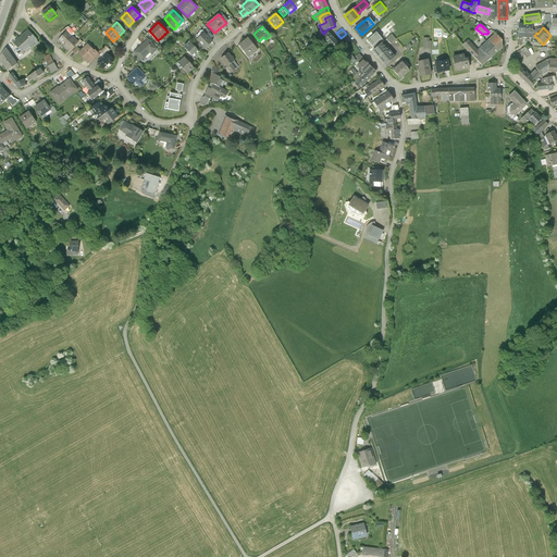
[(475,41),(482,34),(475,28),(469,37),(475,41)]
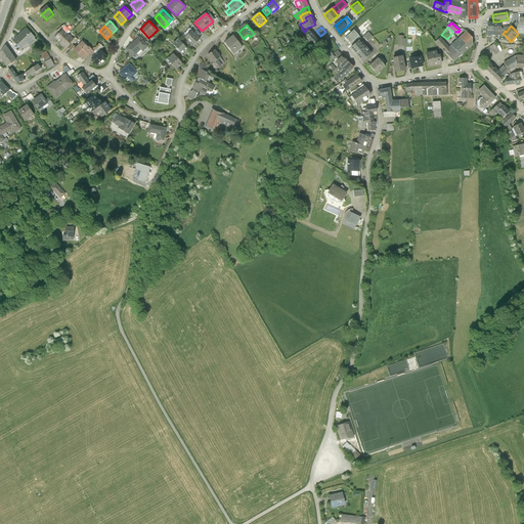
[(183,35),(185,37),(191,31),(189,29),(183,35)]
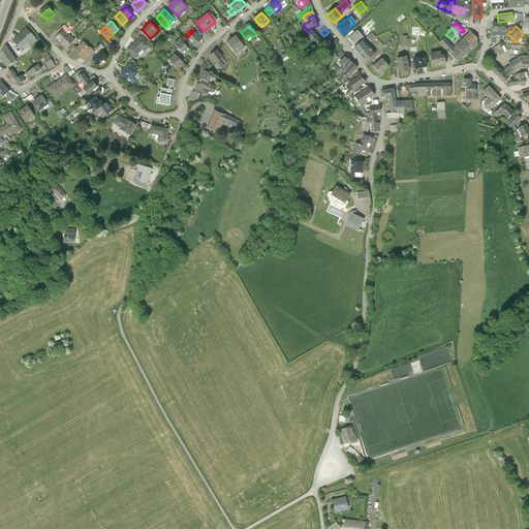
[(311,30),(310,29),(307,32),(305,33),(315,44),(316,43),(320,39),(311,30)]
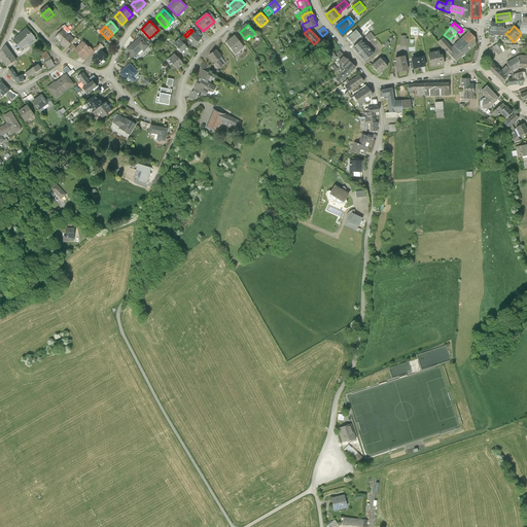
[(35,38),(27,30),(13,42),(22,50),(35,38)]
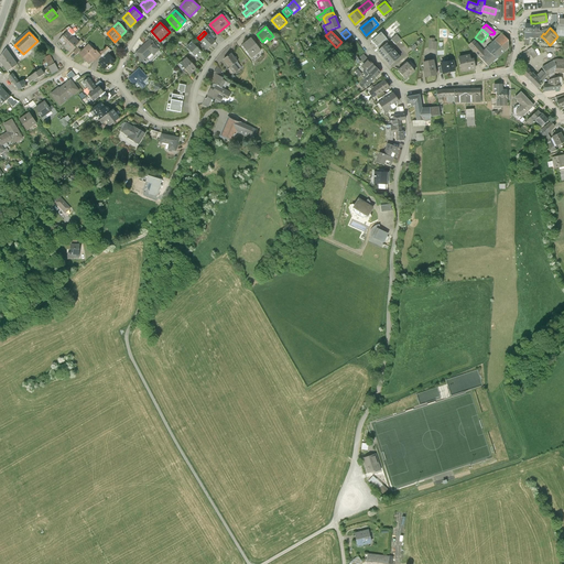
[(110,42),(112,40),(107,33),(106,32),(102,34),(110,42)]
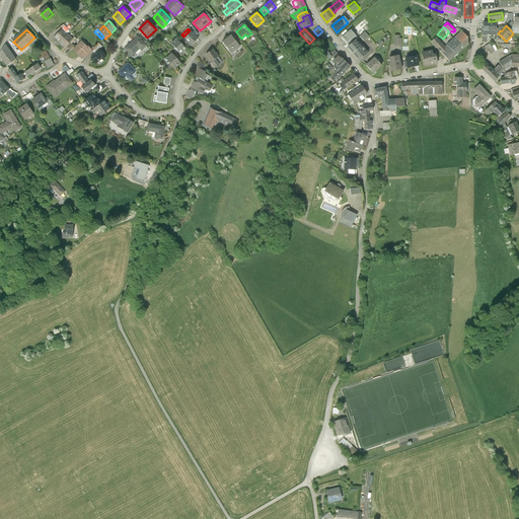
[(495,35),(496,30),(483,29),(483,41),(487,41),(487,40),(490,40),(491,35),(495,35)]
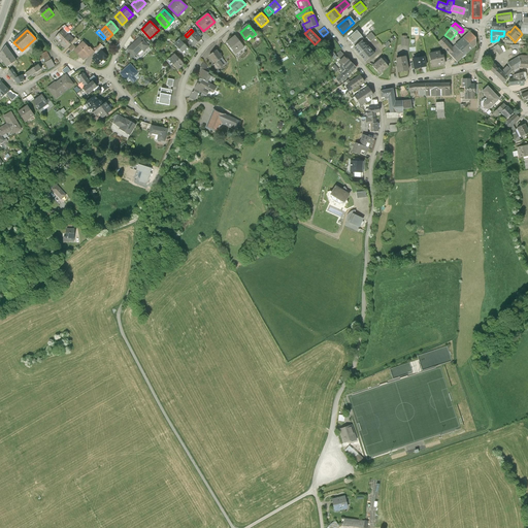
[(56,39),(60,44),(68,36),(64,31),(56,39)]
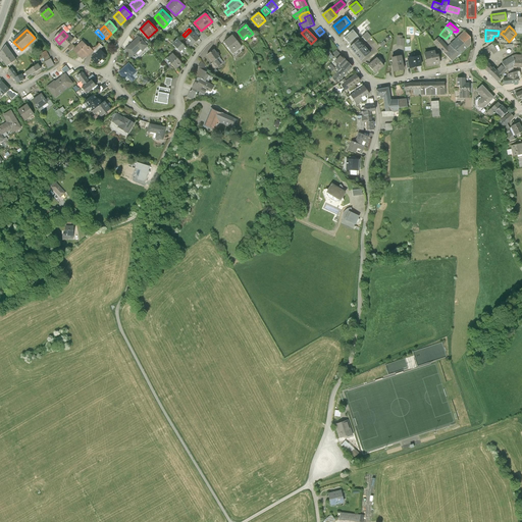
[(199,39),(191,31),(185,37),(188,40),(192,45),(193,45),(199,39)]
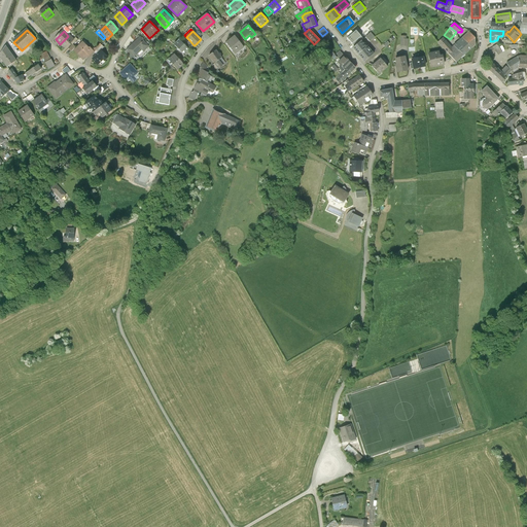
[(356,31),(351,35),(348,38),(352,43),(361,36),(356,31)]
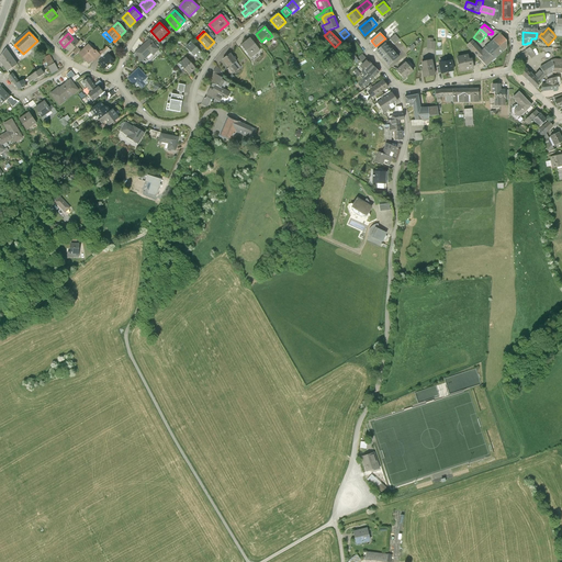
[(506,41),(501,34),(484,48),(481,52),(475,45),(474,45),(471,49),(486,67),(506,49),(506,41)]
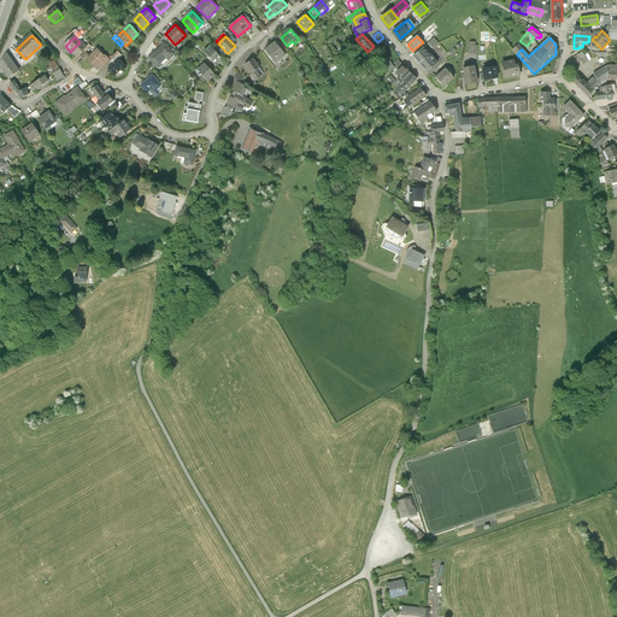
[(434,39),(428,43),(433,50),(439,45),(434,39)]
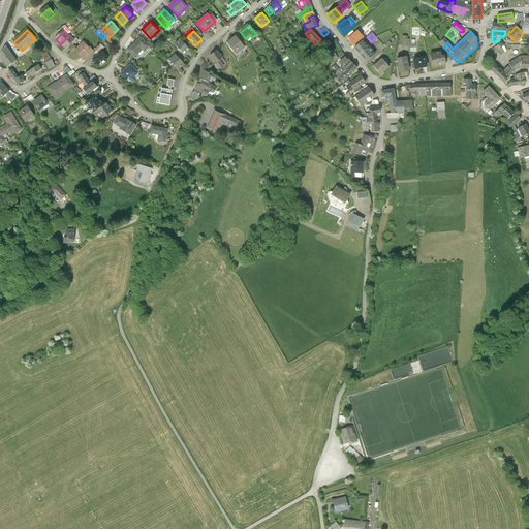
[(73,41),(68,36),(60,44),(65,49),(73,41)]
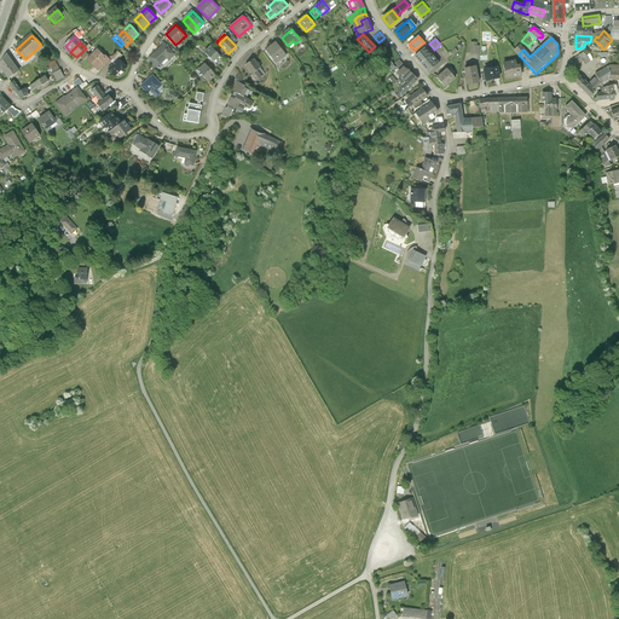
[(175,53),(165,42),(149,57),(150,58),(156,64),(166,56),(169,59),(175,53)]
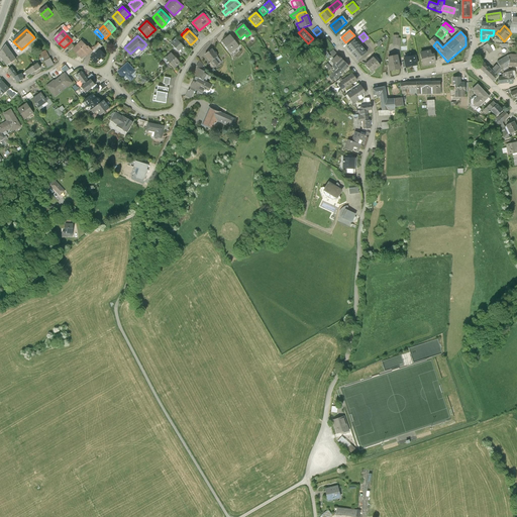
[(239,45),(230,35),(222,41),(231,53),(239,45)]
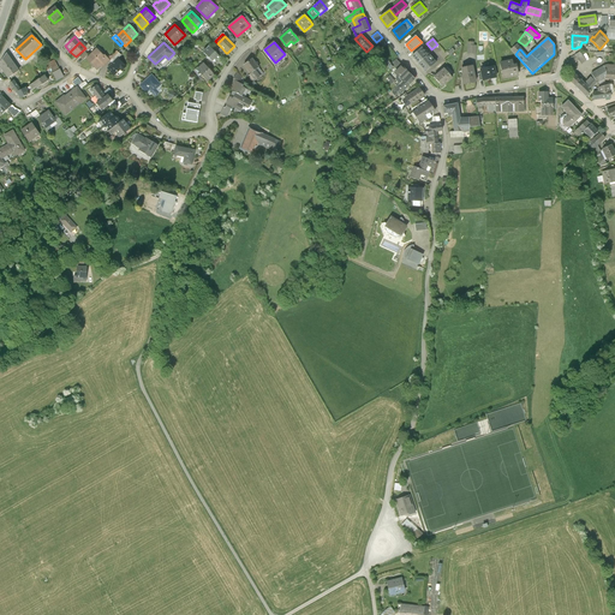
[(514,54),(515,54),(519,49),(514,43),(508,48),(514,54)]
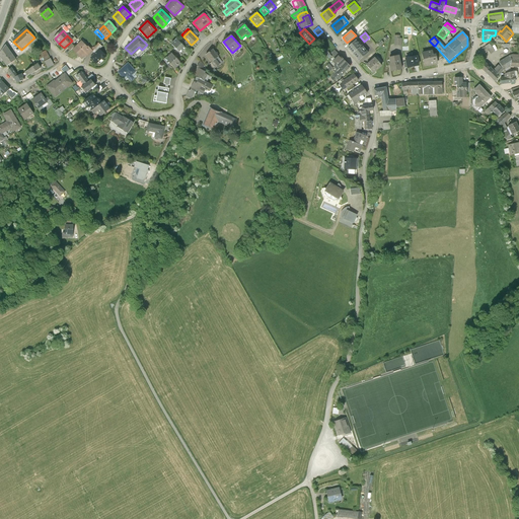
[(184,49),(176,41),(171,45),(179,54),(184,49)]
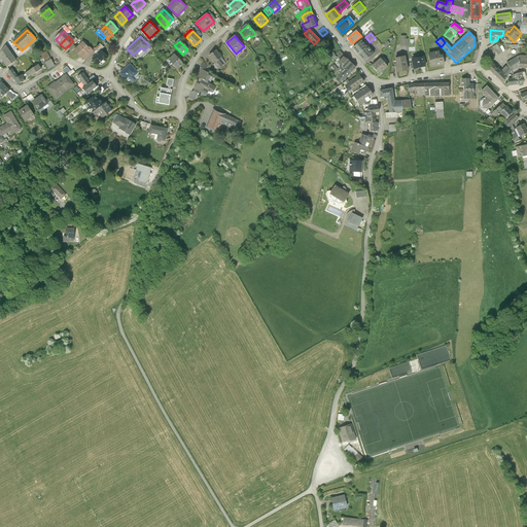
[(353,47),(358,54),(365,46),(361,41),(353,47)]
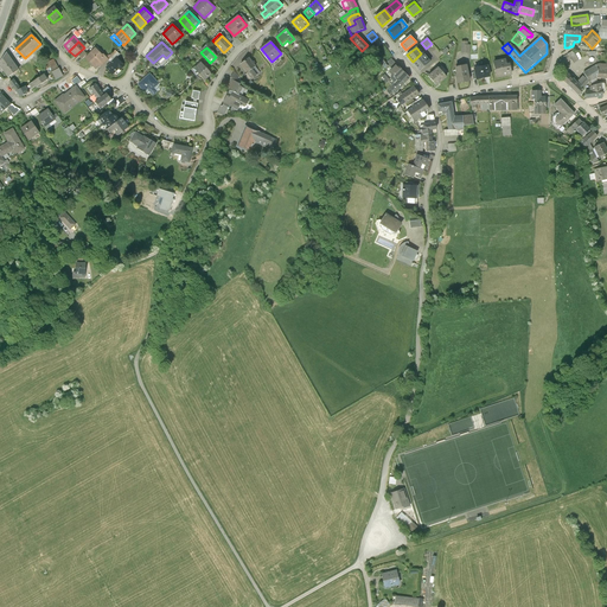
[(103,57),(96,50),(85,59),(96,70),(101,65),(102,68),(109,61),(104,56),(103,57)]
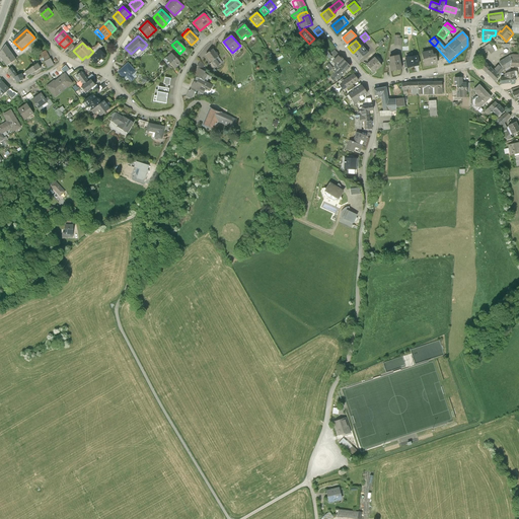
[(490,44),(479,51),(479,54),(483,54),(488,51),(491,54),(495,52),(490,44)]
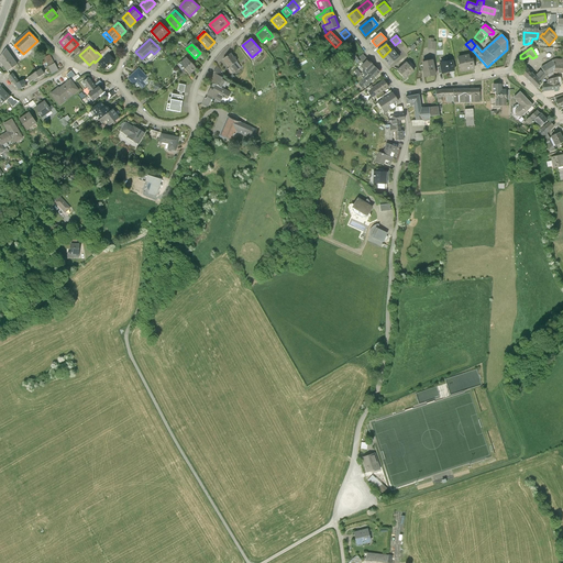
[(392,50),(390,50),(383,57),(390,65),(399,57),(392,50)]
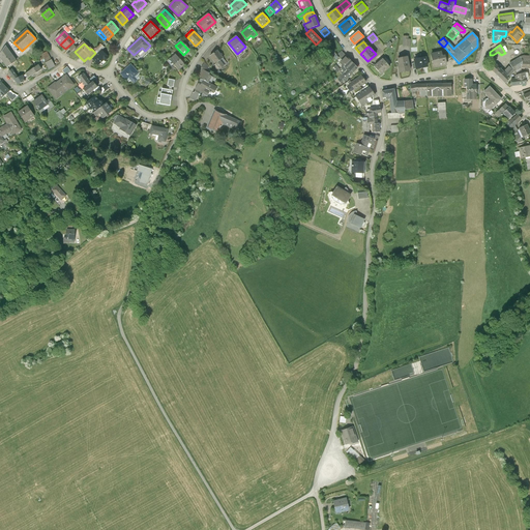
[(17,62),(6,49),(0,57),(0,59),(7,68),(17,62)]
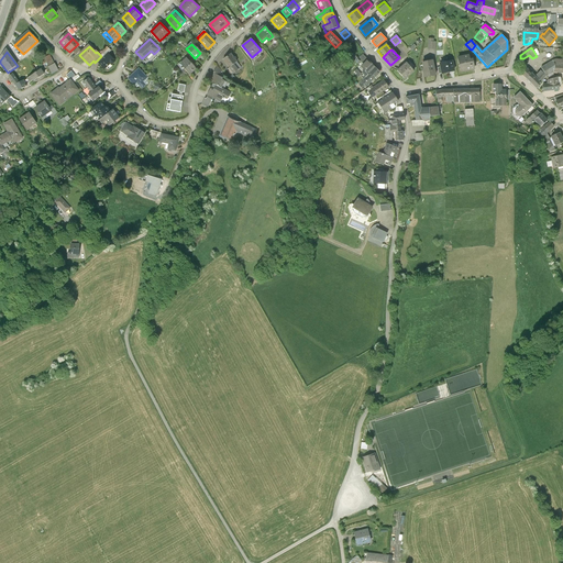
[(44,58),(48,67),(55,65),(50,55),(44,58)]
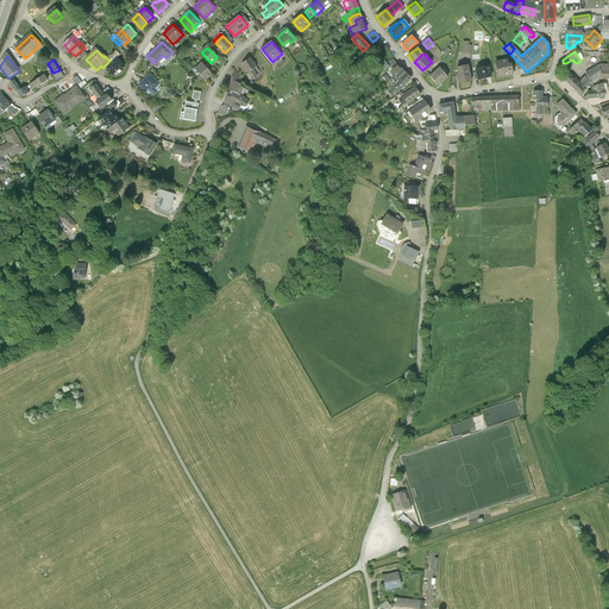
[(125,68),(117,60),(114,62),(107,69),(113,76),(119,69),(121,71),(125,68)]
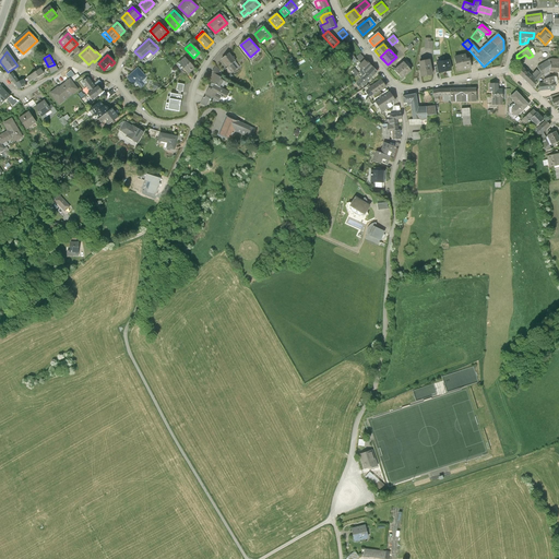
[(234,62),(228,55),(221,61),(232,74),(236,71),(230,66),(234,62)]
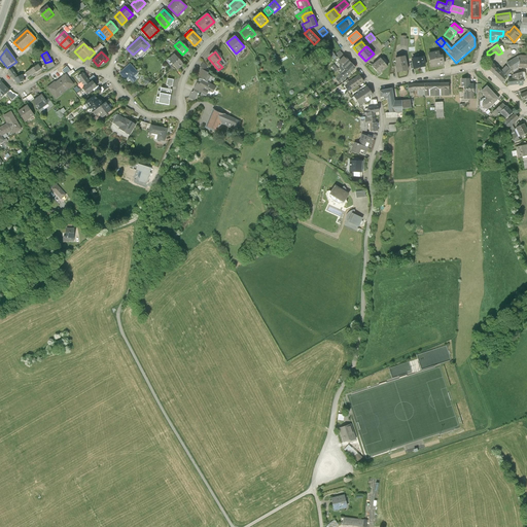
[(429,54),(431,68),(445,66),(443,56),(440,57),(438,51),(429,54)]
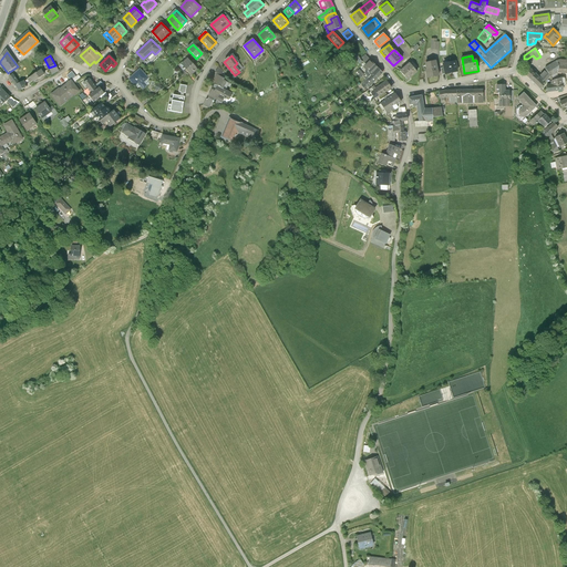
[(197,70),(188,60),(183,64),(192,74),(197,70)]
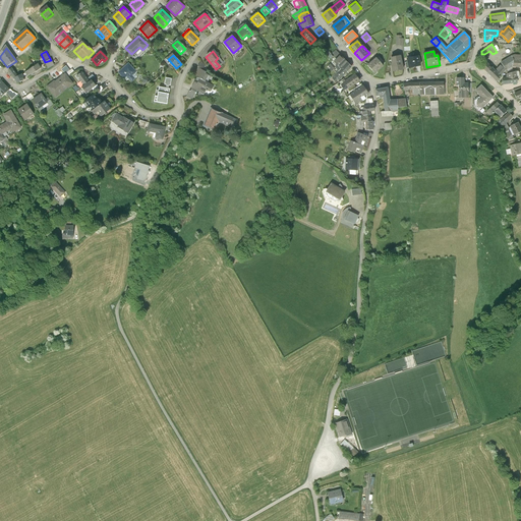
[(347,62),(341,56),(335,62),(338,65),(336,67),(339,70),(347,62)]
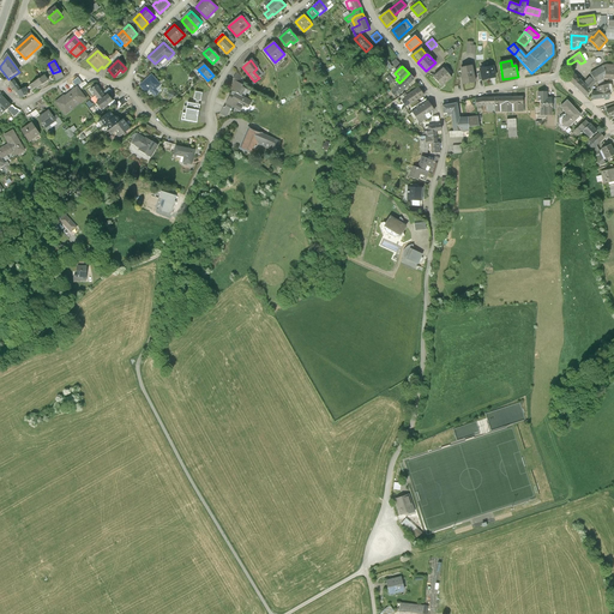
[(471,66),(461,68),(464,83),(475,80),(471,66)]
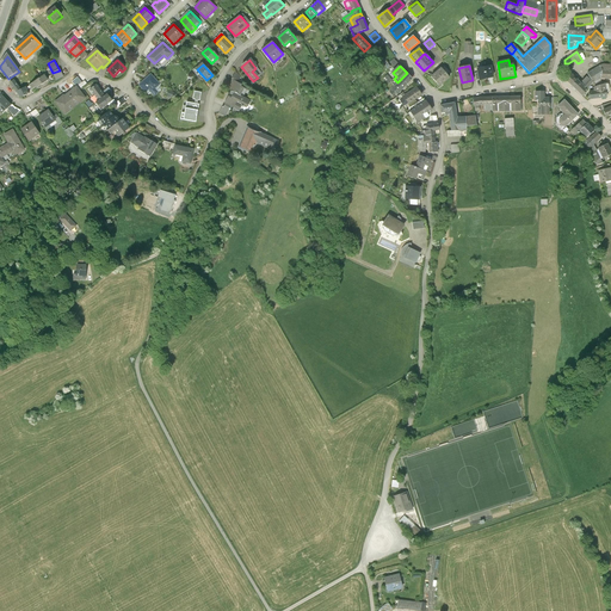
[(489,67),(477,69),(479,73),(480,80),(492,78),(489,67)]
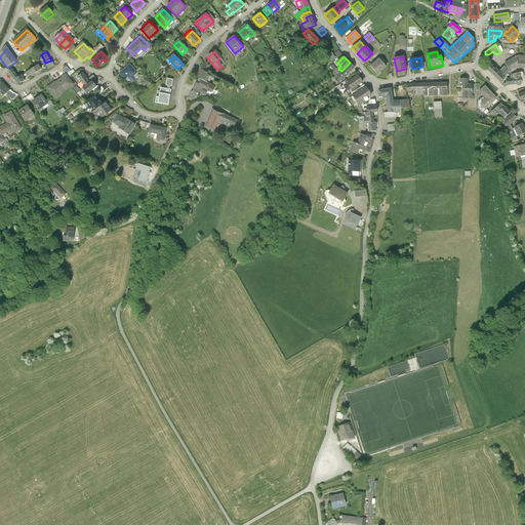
[(516,69),(516,68),(518,61),(515,57),(505,64),(506,65),(510,71),(516,69)]
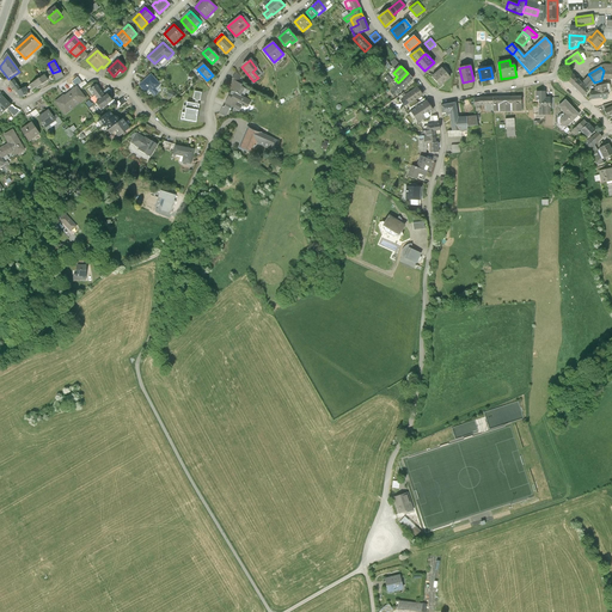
[(451,78),(442,68),(433,77),(440,86),(451,78)]
